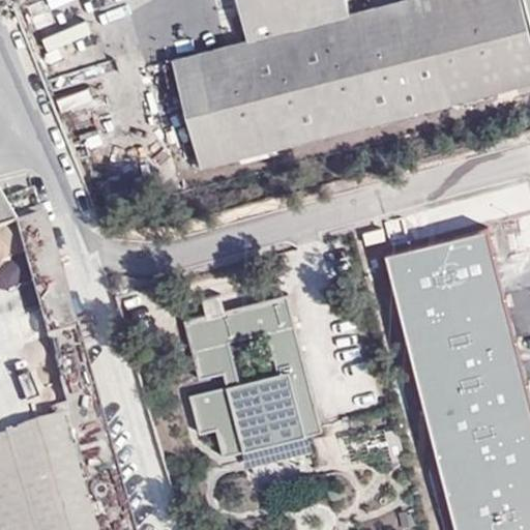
[(385,0),(352,8),(350,0),(240,0),(248,36),(176,55),(201,163),(529,79),(529,42),(519,0),(385,0)]
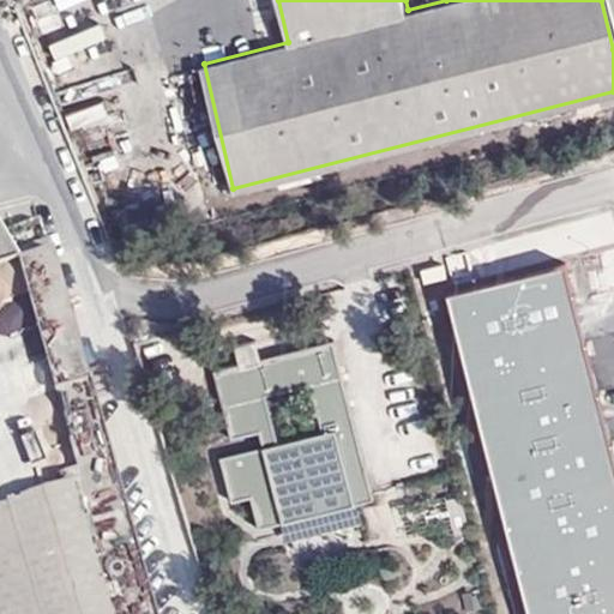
[(0,259),(19,253),(0,221),(0,259)]
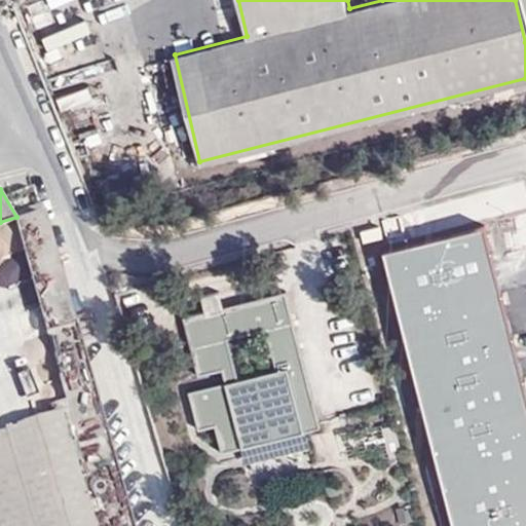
[(525,525),(525,402),(480,233),(383,256),(451,525),(525,525)]
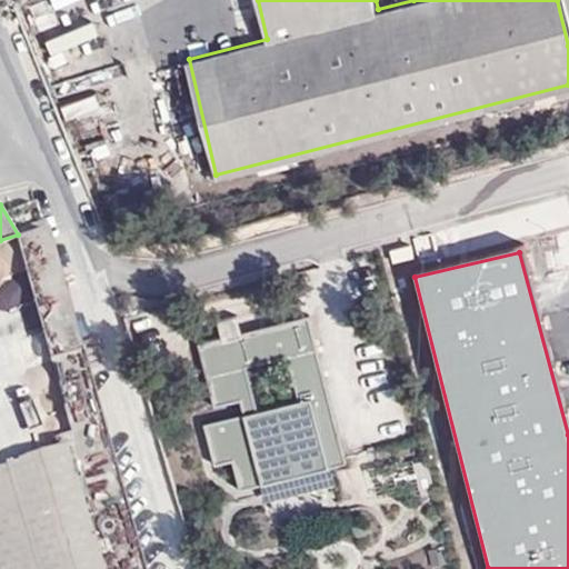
[(307,318),(197,346),(218,420),(201,426),(213,468),(231,462),(237,489),(259,487),(265,506),(335,489),(330,471),(348,466),(307,318)]
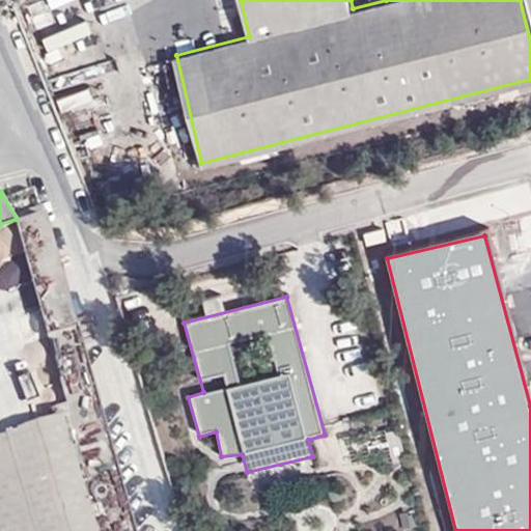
[(0,530),(102,530),(67,409),(0,431),(0,530)]
